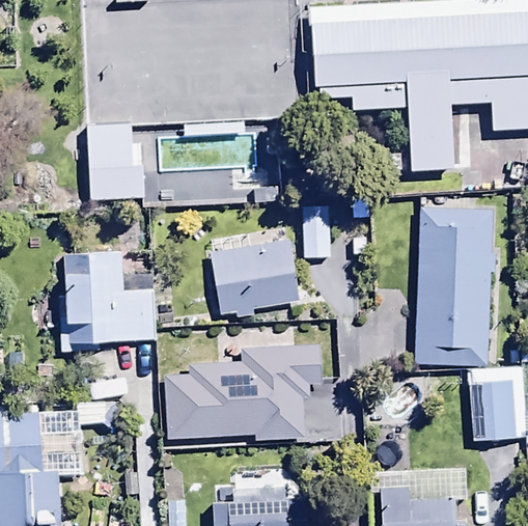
[(313,0),(315,98),(527,93),(527,0),(313,0)]
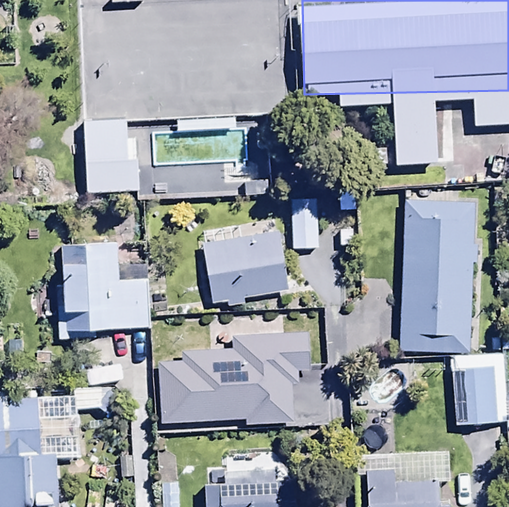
[(439,93),(397,94),(399,155),(441,154),(439,93)]
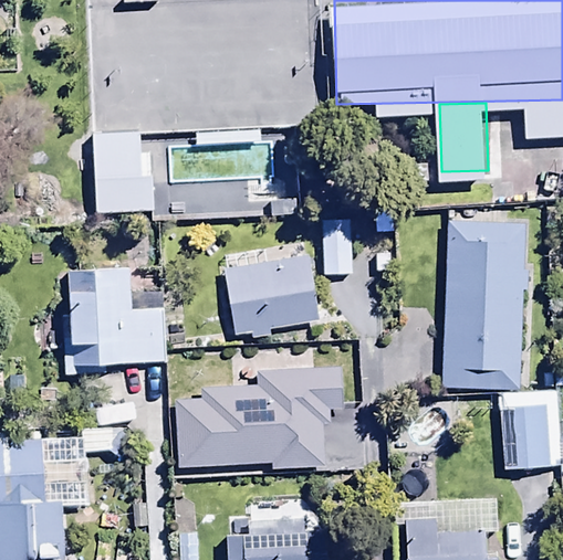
[(144,133),(105,134),(107,219),(146,218),(144,133)]
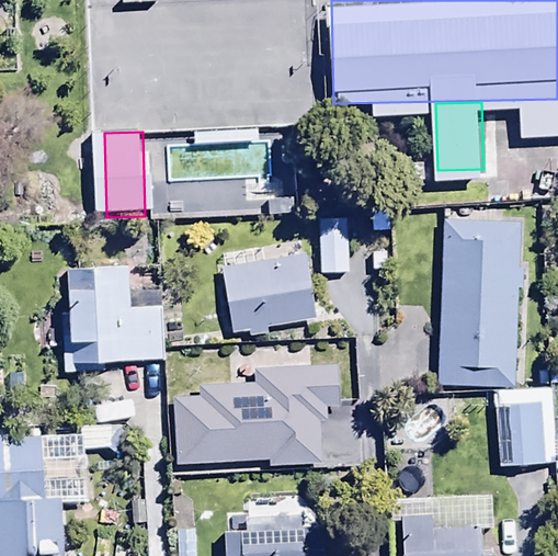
[(345,216),(319,218),(321,272),(349,270),(345,216)]
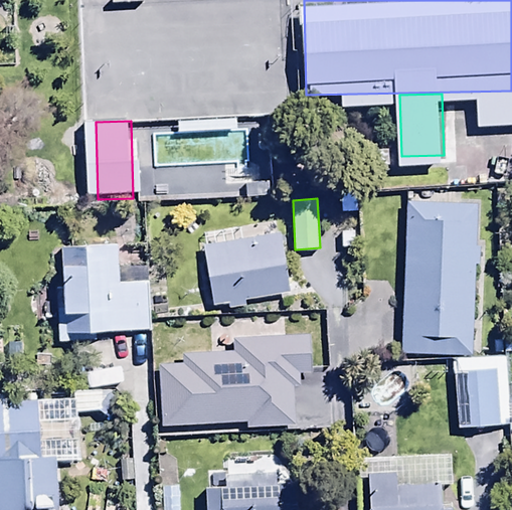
[(478,205),(407,202),(401,353),(472,356),(478,205)]
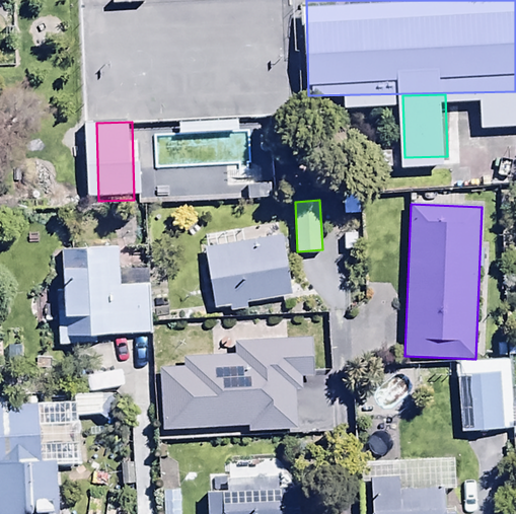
[(283,234),(227,243),(225,234),(204,238),(216,306),(231,303),(231,309),(247,309),(247,301),(293,293),(283,234)]
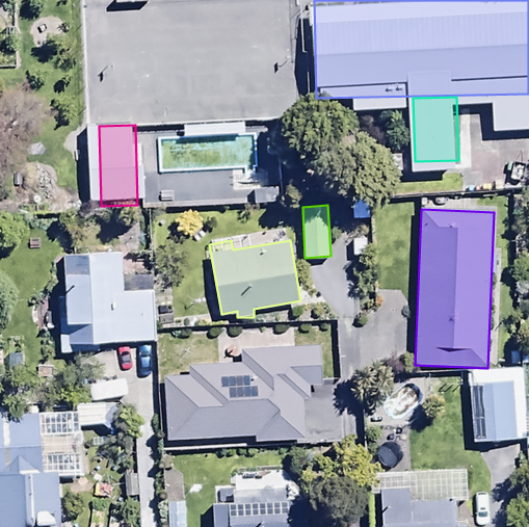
[(122,293),(120,254),(62,256),(64,330),(59,331),(60,353),(74,353),(74,346),(158,343),(156,292),(122,293)]
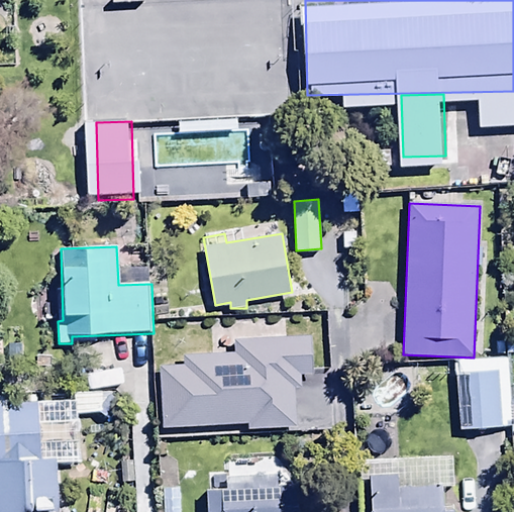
[(163,426),(247,423),(247,428),(297,427),(294,389),(301,389),(300,373),(310,373),(309,335),(233,339),(234,352),(184,354),(184,366),(161,367),(163,426)]
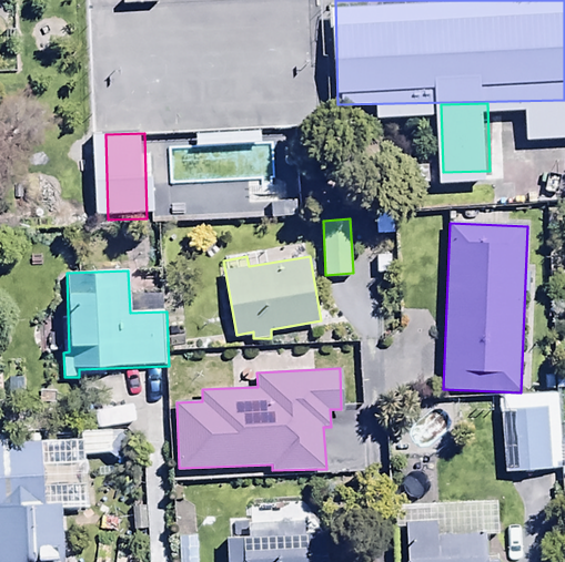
[(561,390),(500,394),(505,471),(564,467),(564,448),(561,390)]
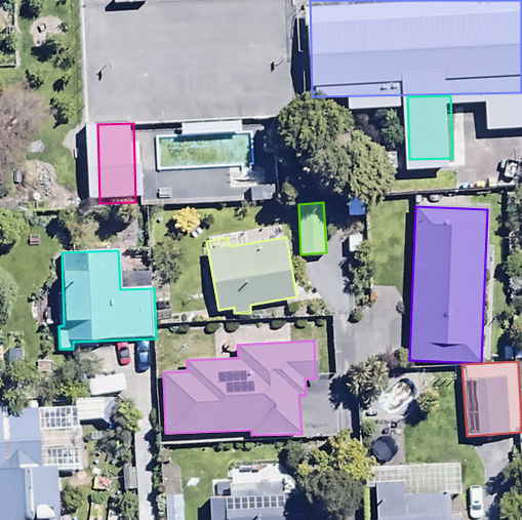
[(456,366),(427,366),(427,387),(456,387),(456,366)]
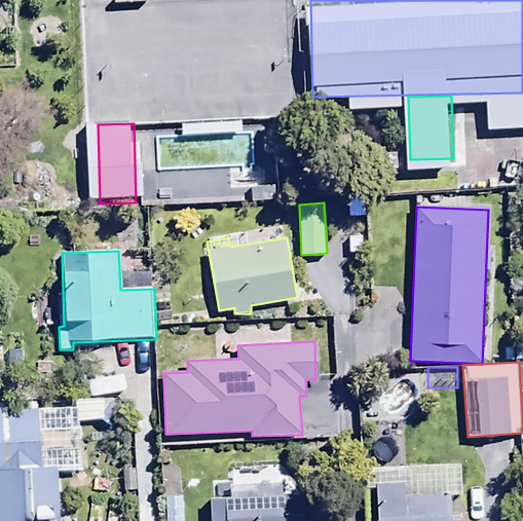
[(40,413),(0,412),(0,472),(40,473),(40,413)]
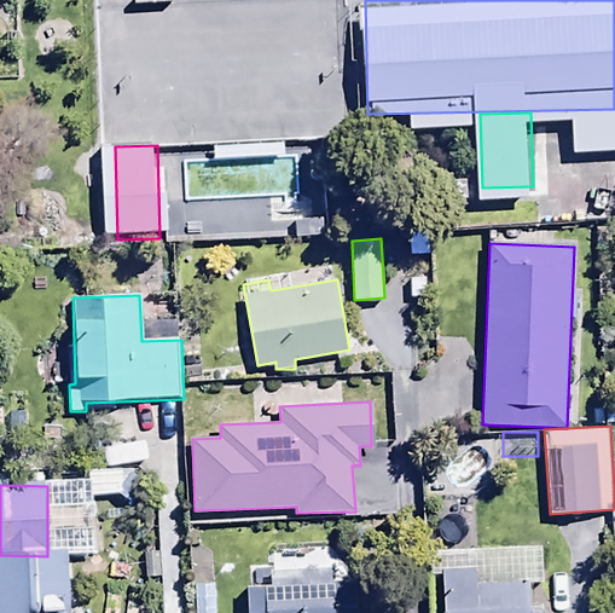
[(445,612),(546,612),(545,543),(430,547),(431,573),(444,573),(445,612)]
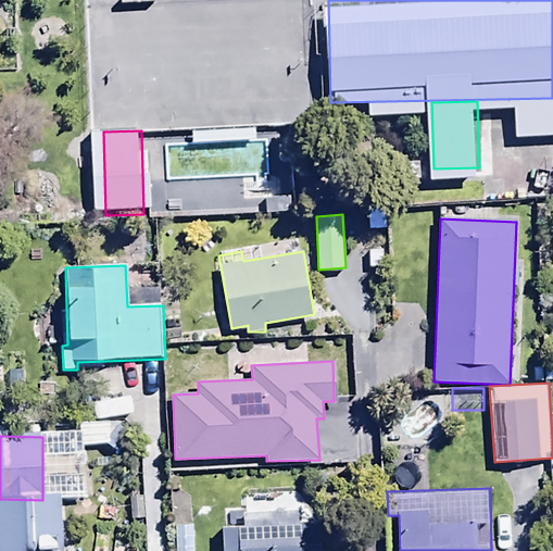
[(313,550),(312,510),(248,511),(248,526),(221,527),(221,550),(313,550)]
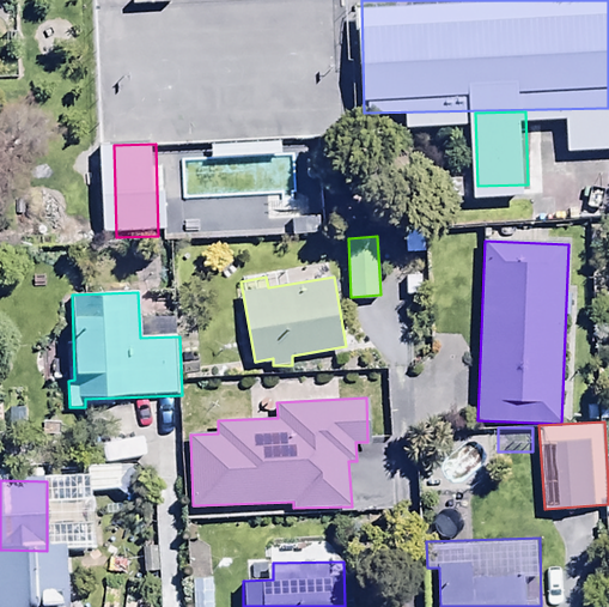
[(47,586),(0,586),(0,606),(68,606),(69,599),(47,600),(47,586)]
